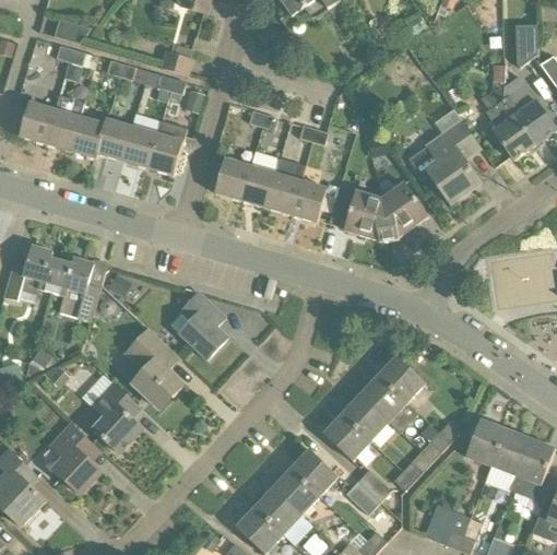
[(180,0),(179,4),(202,11),(206,12),(209,0),(180,0)]
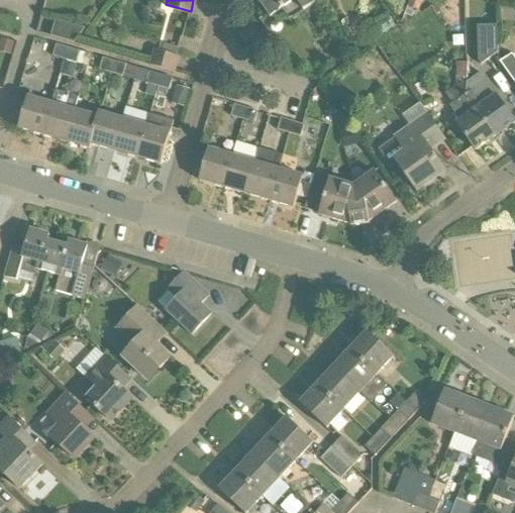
[(259,0),(269,13),(280,6),(288,16),(311,0),(259,0)]
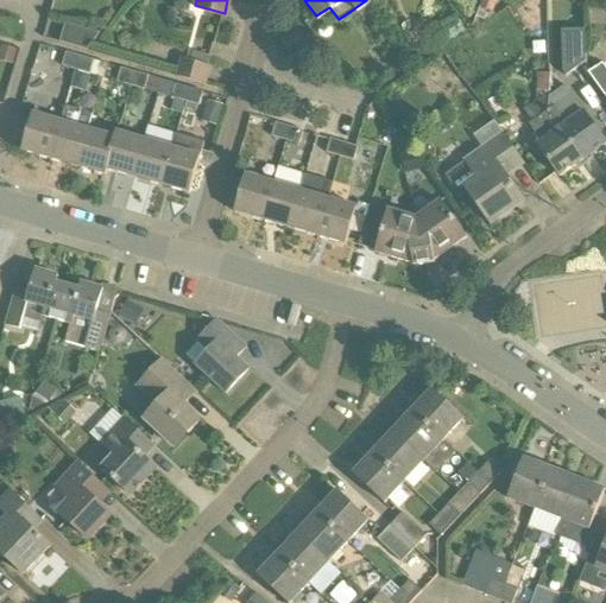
[(490,10),(493,0),(478,0),(477,4),(490,10)]
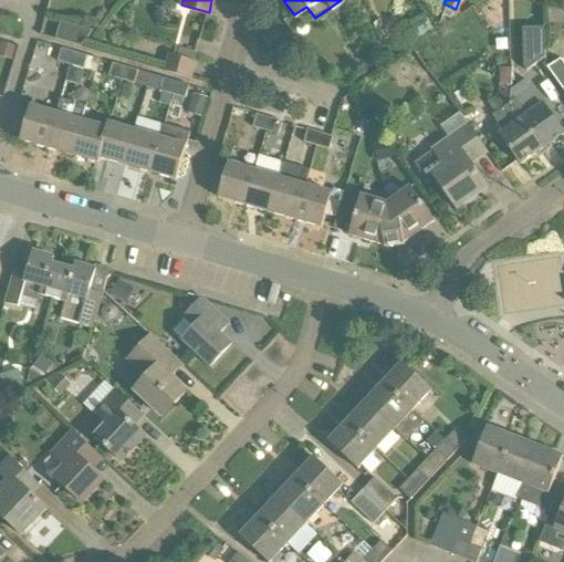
[(261,34),(267,44),(280,35),(274,25),(261,34)]
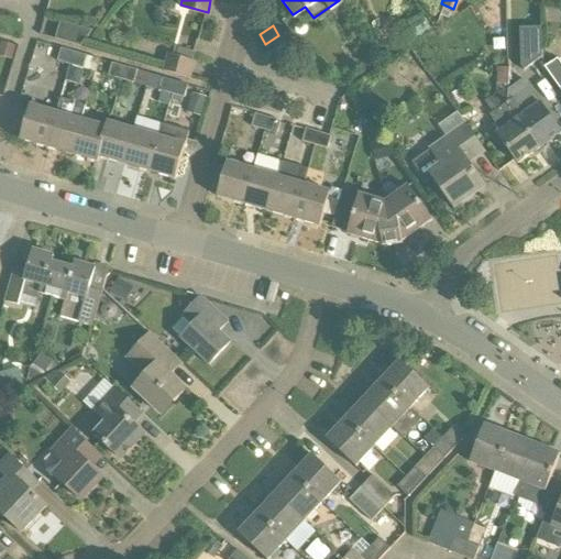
[(540,33),(521,33),(521,63),(540,63),(540,33)]
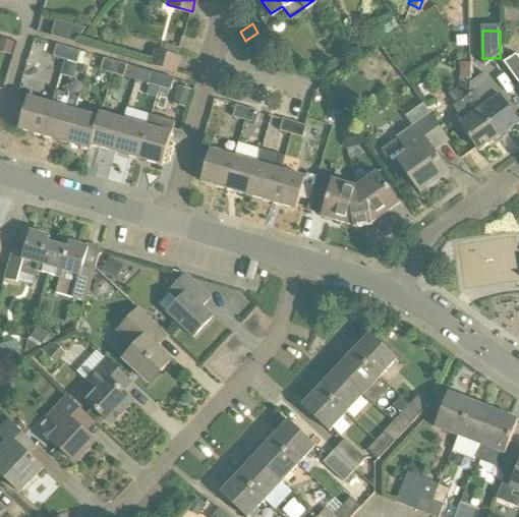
[(0,50),(9,52),(13,40),(0,36),(0,50)]
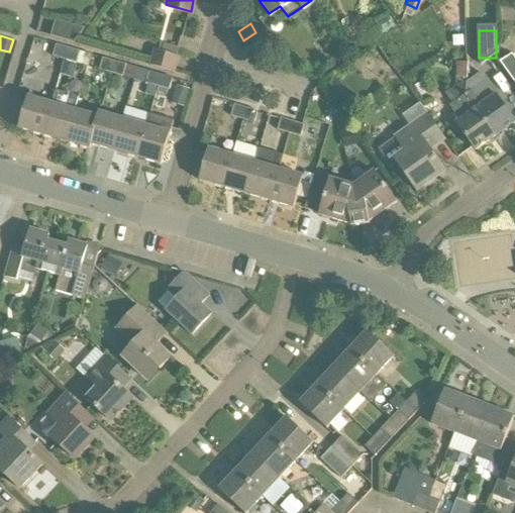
[(52,53),(63,57),(67,44),(55,41),(52,53)]
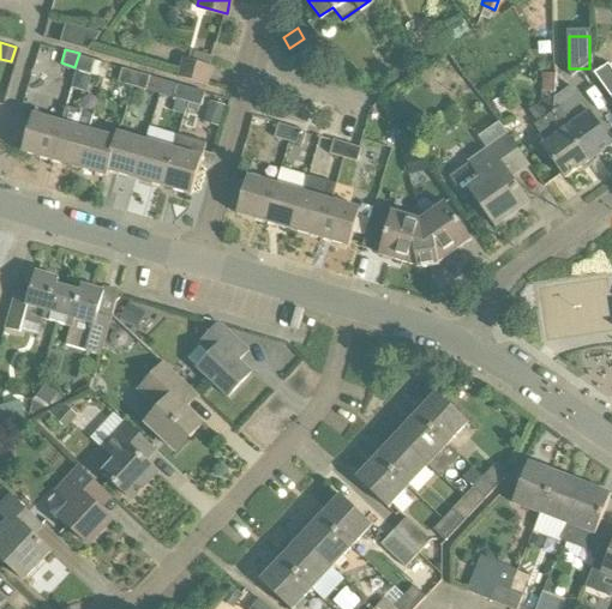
[(89,71),(94,56),(79,53),(75,67),(89,71)]
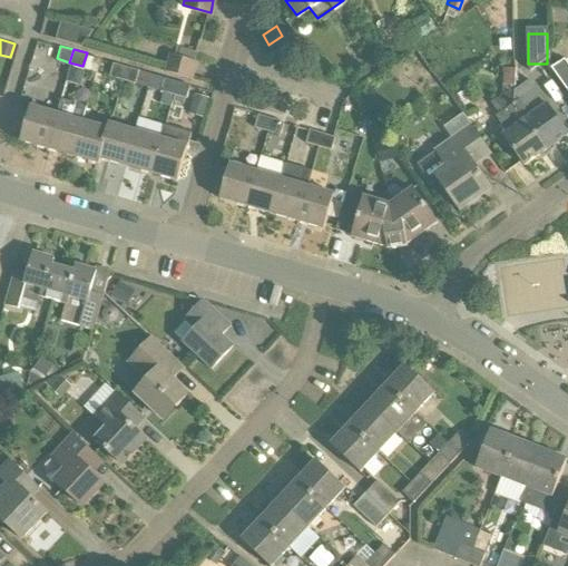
[(168,50),(163,68),(191,76),(196,59),(168,50)]
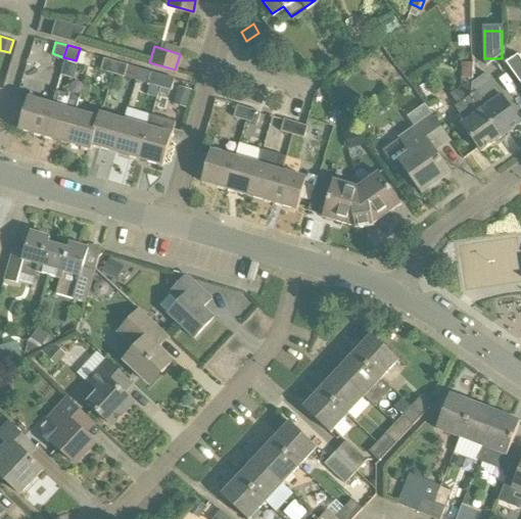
[(87,64),(91,52),(80,48),(76,60),(87,64)]
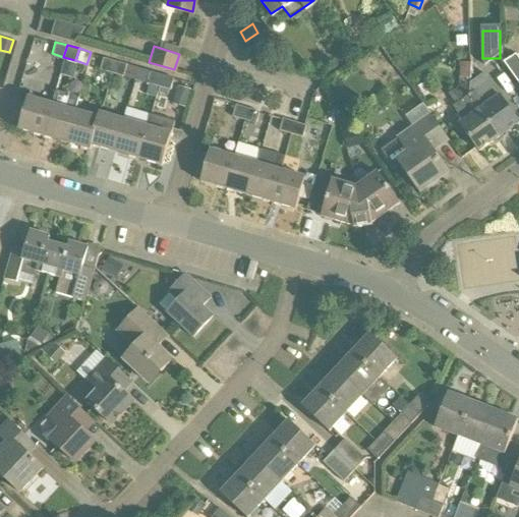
[(518,57),(515,52),(503,60),(518,81),(518,57)]
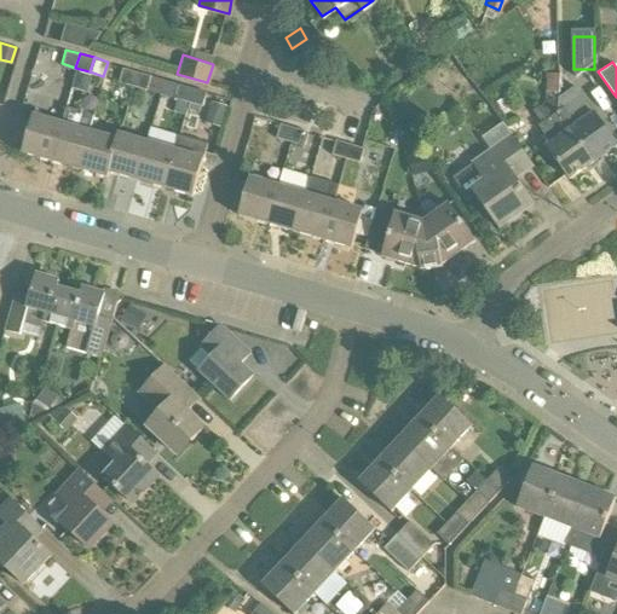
[(117,79),(133,84),(137,70),(121,65),(117,79)]
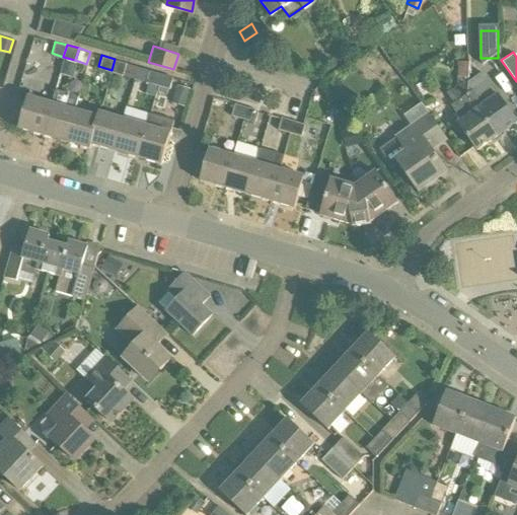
[(115,59),(112,70),(122,73),(125,62),(115,59)]
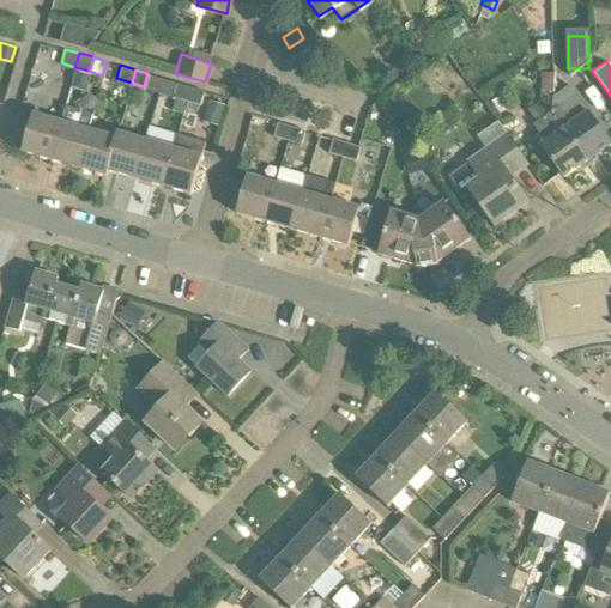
[(563,174),(586,157),(551,108),(551,90),(550,77),(550,71),(539,71),(537,101),(527,107),(536,119),(532,121),(545,139),(540,143),(563,174)]
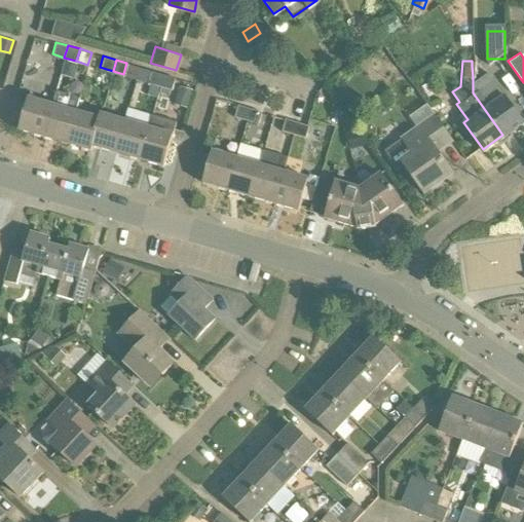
[(473,92),(502,135),(523,120),(493,78),(491,79),(479,61),(472,66),(473,77),(473,92)]
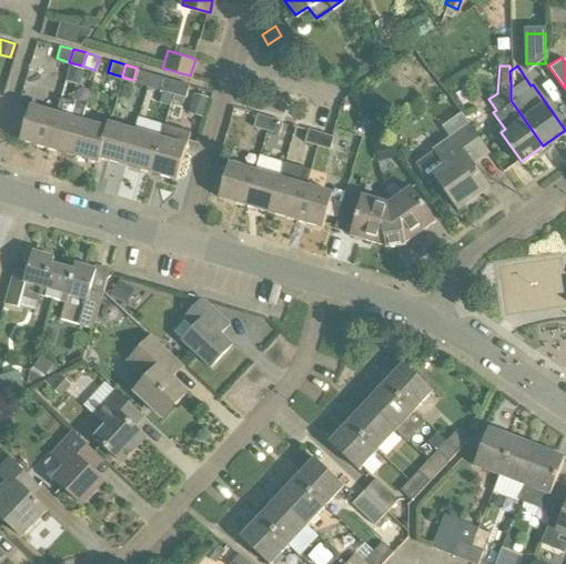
[(161,89),(171,91),(174,79),(149,71),(145,84),(161,89)]
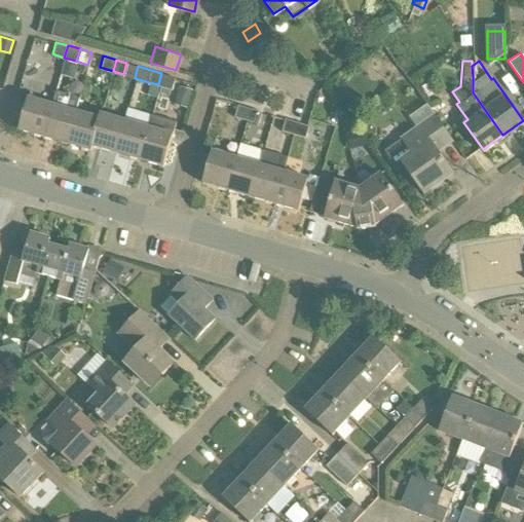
[(161,73),(158,84),(171,87),(174,76),(161,73)]
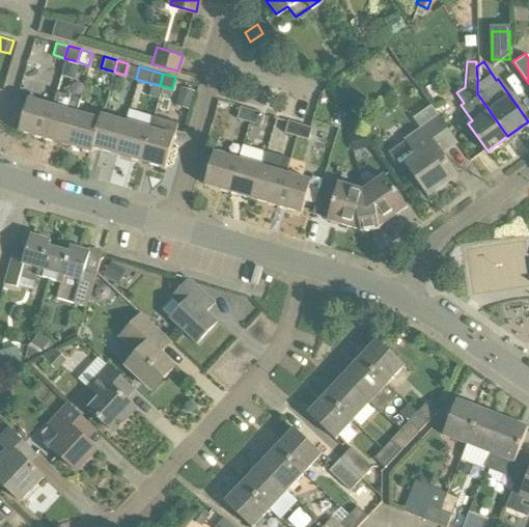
[(346,81),(335,89),(344,102),(355,93),(346,81)]
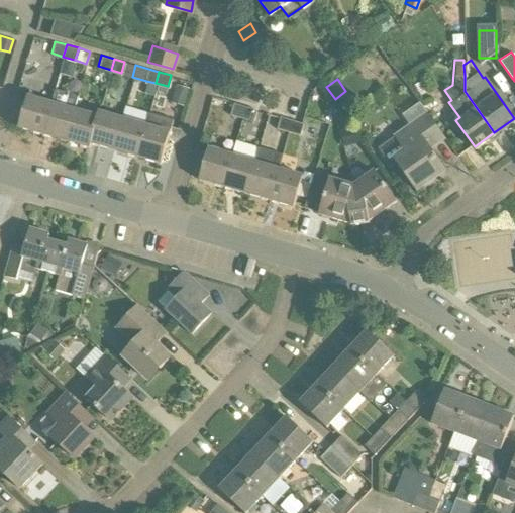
[(152,95),(156,83),(146,81),(142,92),(152,95)]
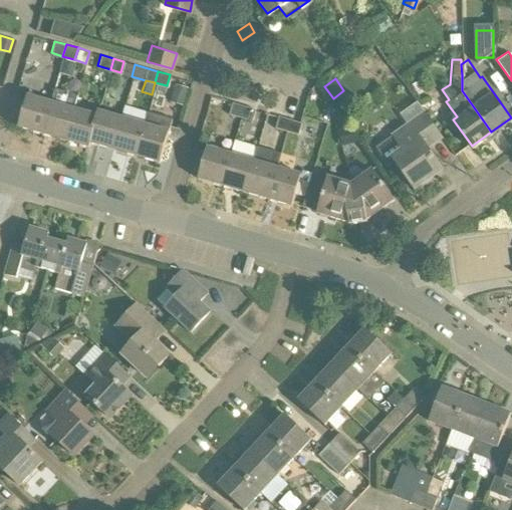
[(174,82),(169,99),(183,103),(188,86),(174,82)]
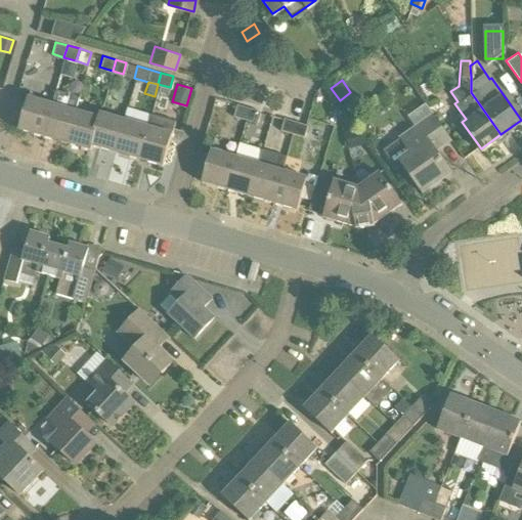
[(54,89),(51,101),(42,133),(66,140),(75,109),(79,96),(54,89)]
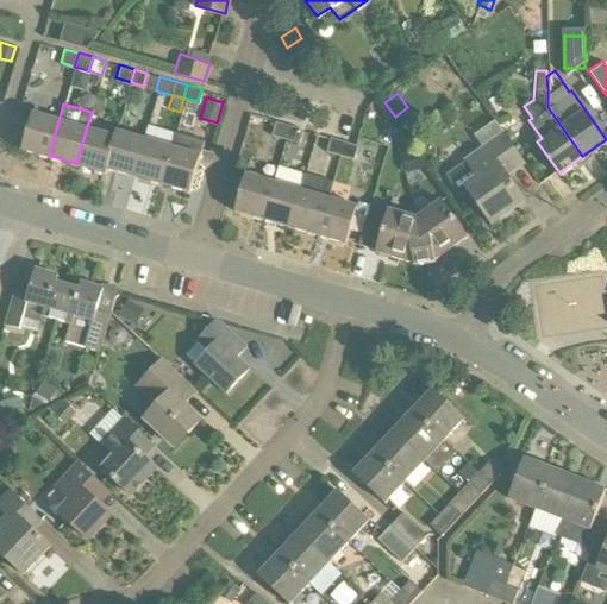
[(49,155),(60,118),(31,111),(20,148),(49,155)]
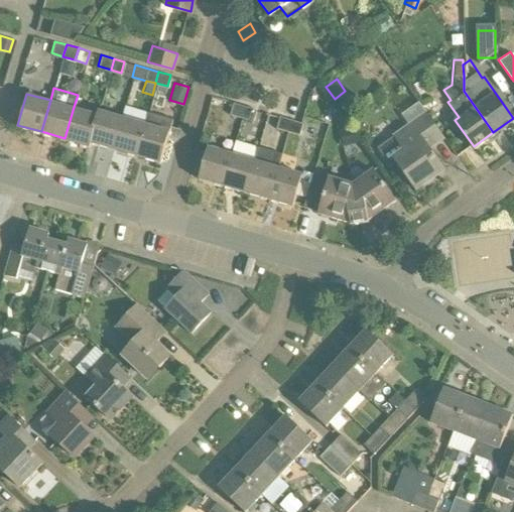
[(229,113),(241,117),(244,104),(233,101),(229,113)]
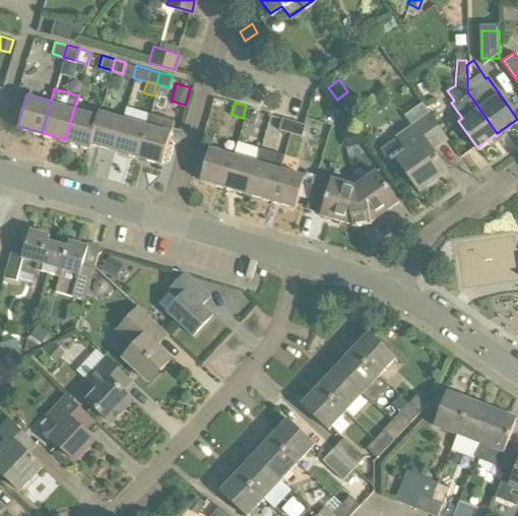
[(246,105),(243,118),(254,121),(258,109),(246,105)]
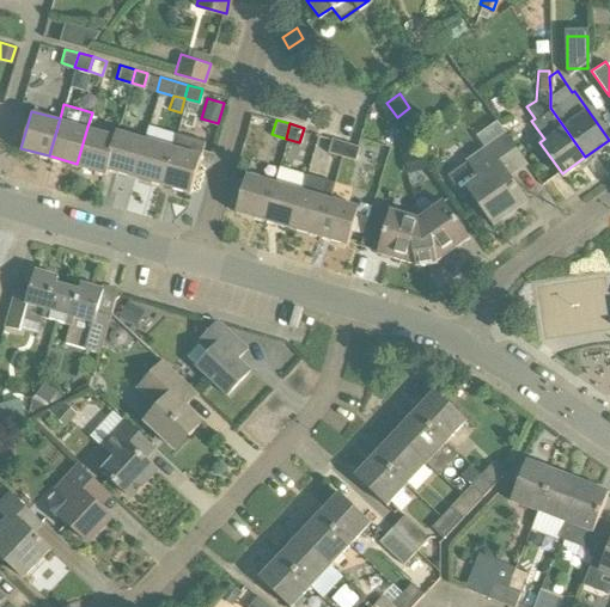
[(87,127),(77,164),(105,172),(107,166),(117,130),(116,129),(115,135),(87,127)]
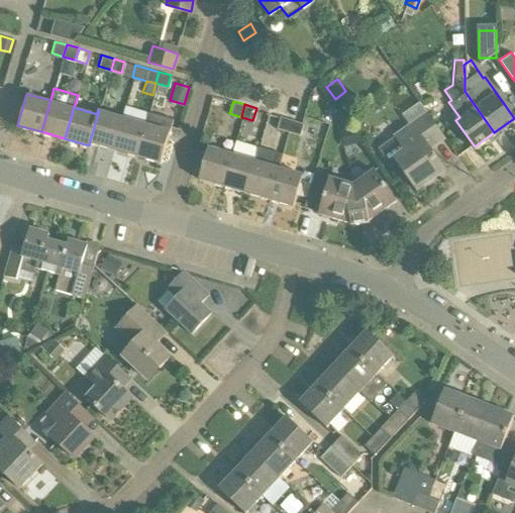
[(99,110),(90,140),(113,147),(122,116),(99,110)]
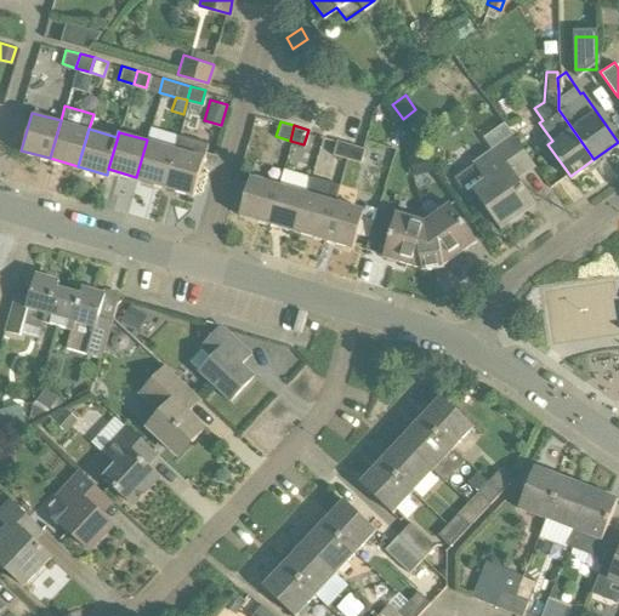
[(179,133),(175,148),(164,186),(192,193),(206,142),(179,133)]
